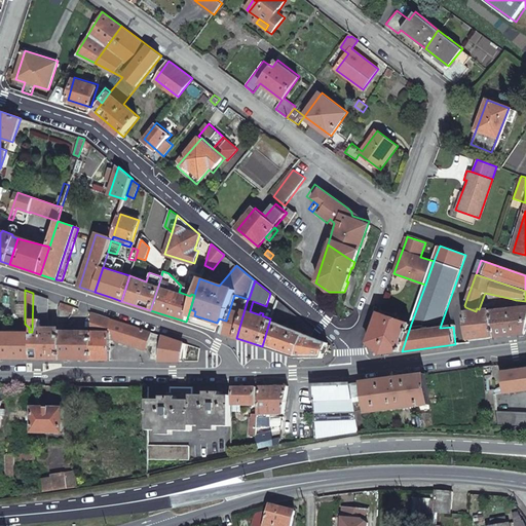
[(32,359),(60,359),(61,331),(61,330),(39,329),(39,318),(47,318),(48,297),(33,293),(32,332),(32,359)]
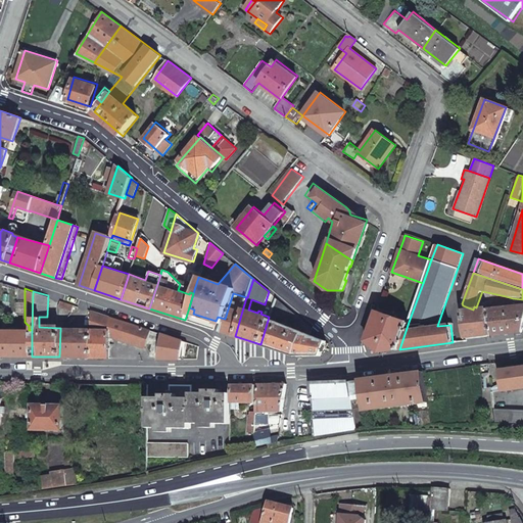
[(243,307),(246,297),(233,293),(225,319),(221,331),(235,336),(243,307)]
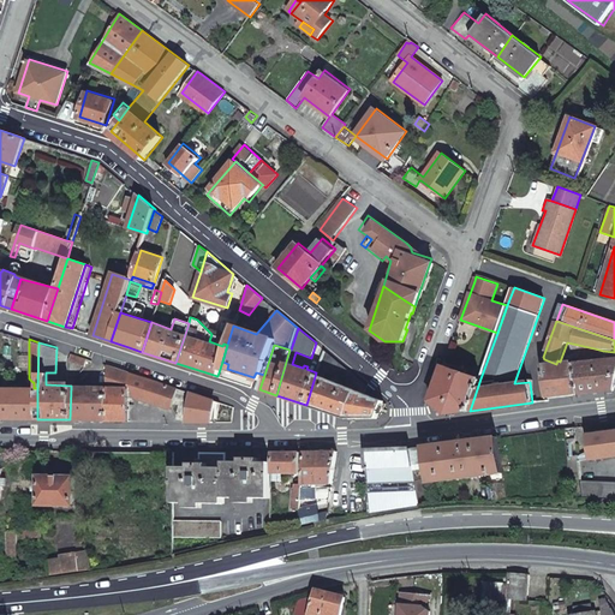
[(345,418),(376,418),(383,400),(364,393),(366,386),(324,350),(316,372),(306,405),(345,418)]
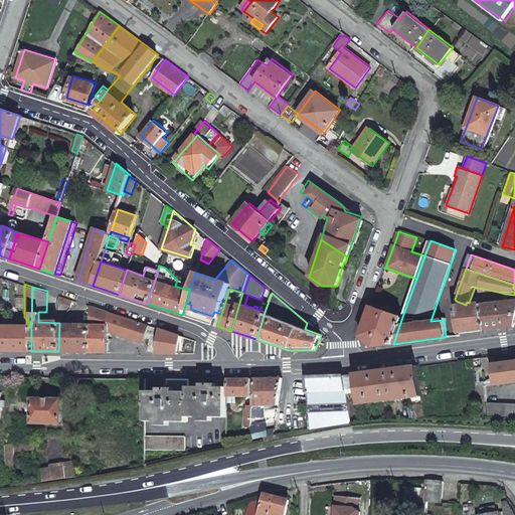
[(57,302),(69,306),(73,300),(59,296),(57,302)]
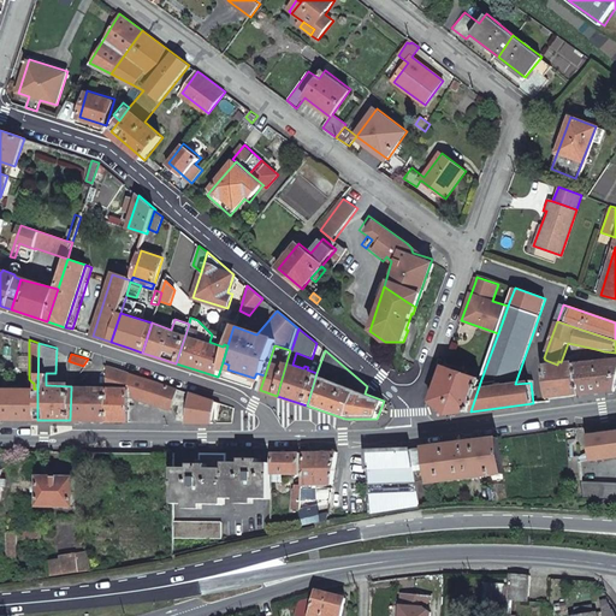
[(88,359),(83,366),(94,369),(95,361),(88,359)]
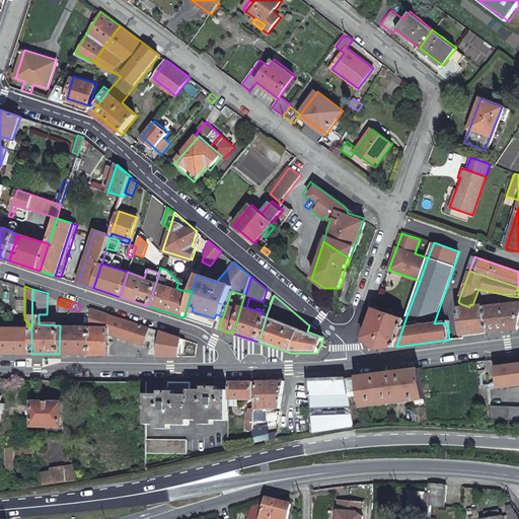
[(518,303),(468,309),(460,310),(464,335),(518,329),(518,324),(518,303)]
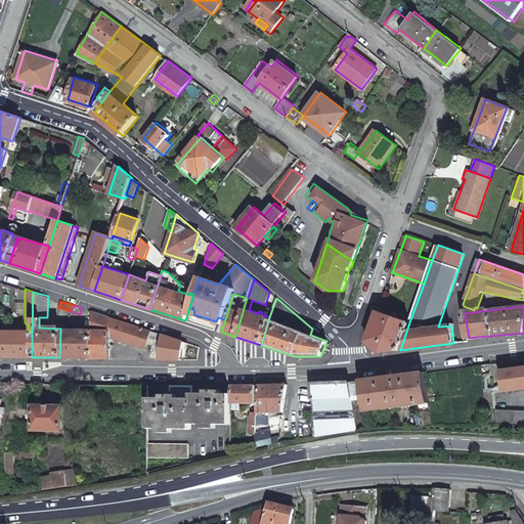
[(381,352),(400,350),(409,322),(394,317),(395,314),(380,309),(367,342),(381,352)]
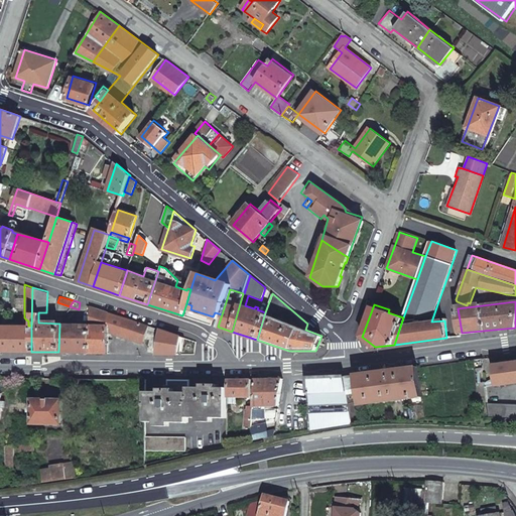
[(142,344),(148,325),(131,319),(90,305),(90,325),(89,353),(108,353),(108,333),(142,344)]
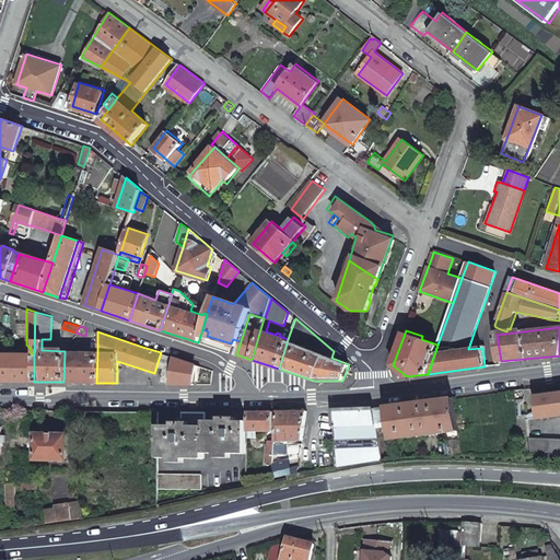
[(63,382),(96,383),(97,352),(65,352),(63,382)]
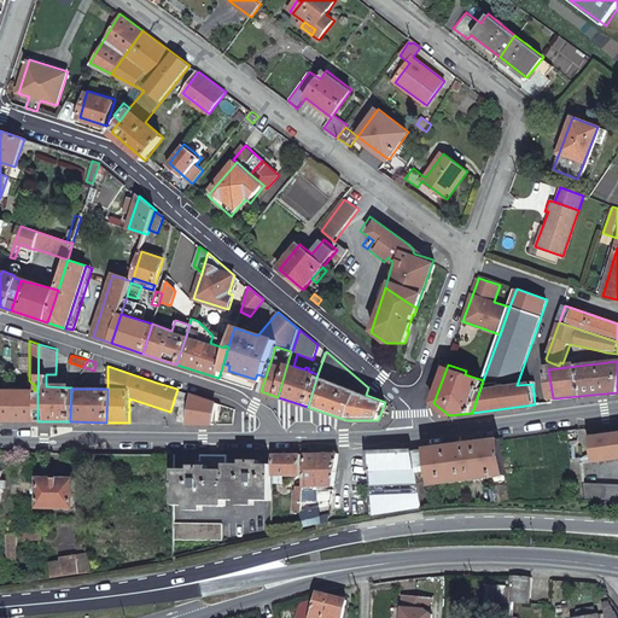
[(0,414),(0,420),(38,421),(38,390),(34,390),(1,390),(0,414)]
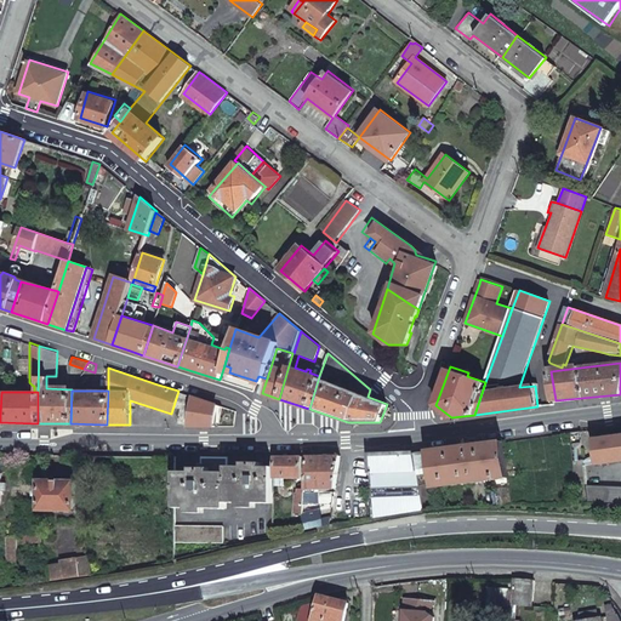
[(222,405),(192,396),(187,426),(211,426),(214,412),(221,414),(222,405)]
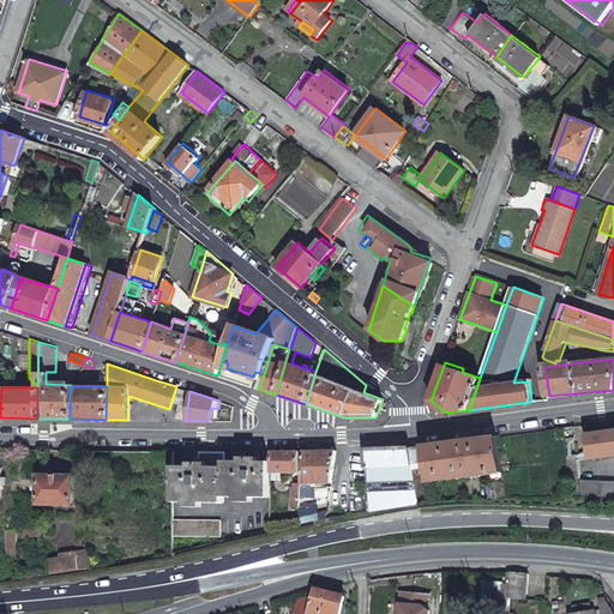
[(613,429),(588,433),(590,447),(585,449),(588,458),(613,455),(613,429)]
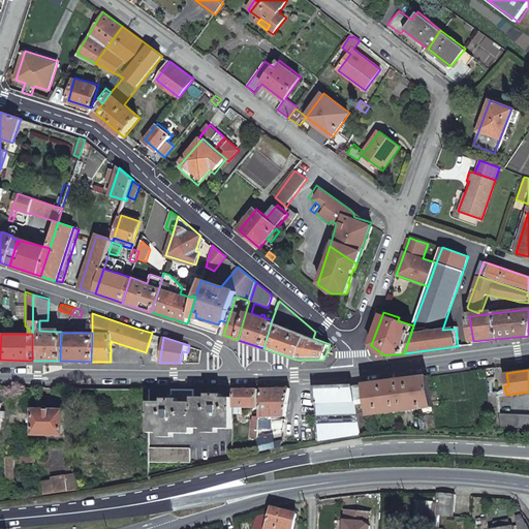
[(353,386),(355,402),(367,401),(369,414),(373,414),(433,407),(429,376),(353,386)]
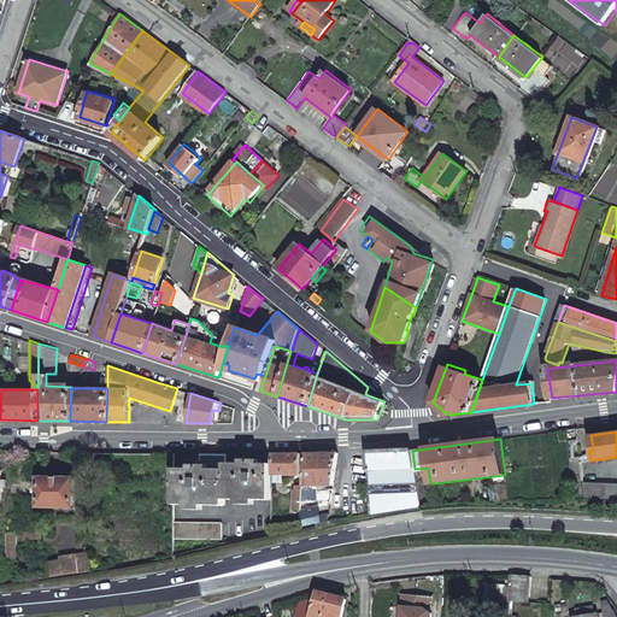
[(399,510),(421,507),(415,469),(412,451),(365,452),(371,513),(399,510)]
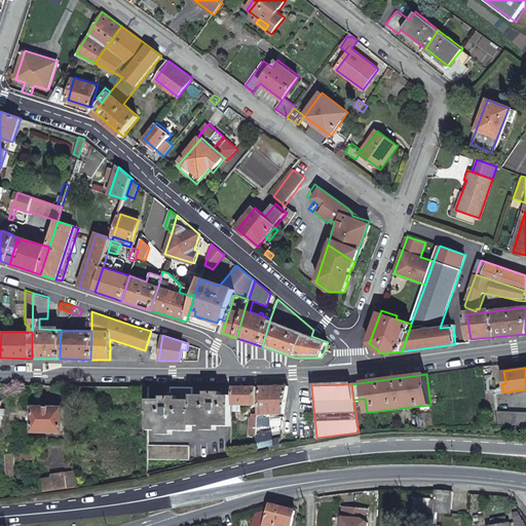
[(256,386),(233,386),(232,396),(232,404),(239,404),(256,403),(256,386)]
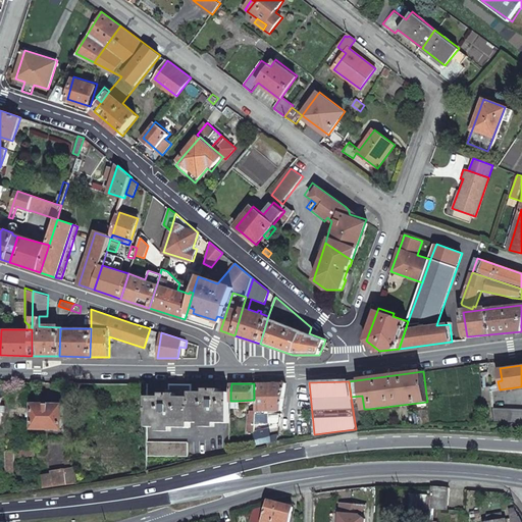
[(258,383),(256,411),(282,411),(286,383),(258,383)]
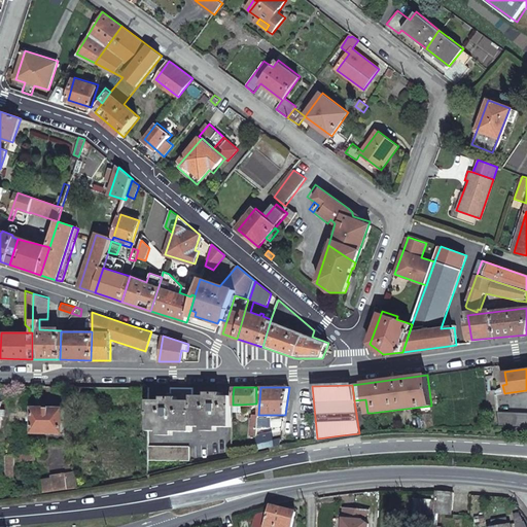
[(173,390),(173,393),(172,400),(191,400),(191,395),(191,390),(173,390)]
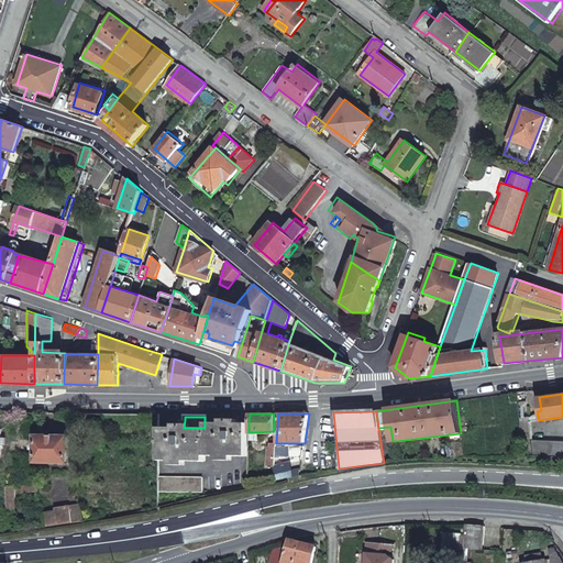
[(207,455),(249,456),(249,439),(249,432),(249,423),(231,423),(231,419),(224,419),(223,423),(205,422),(205,428),(184,428),(185,420),(179,420),(179,428),(159,428),(159,461),(206,461),(207,455)]
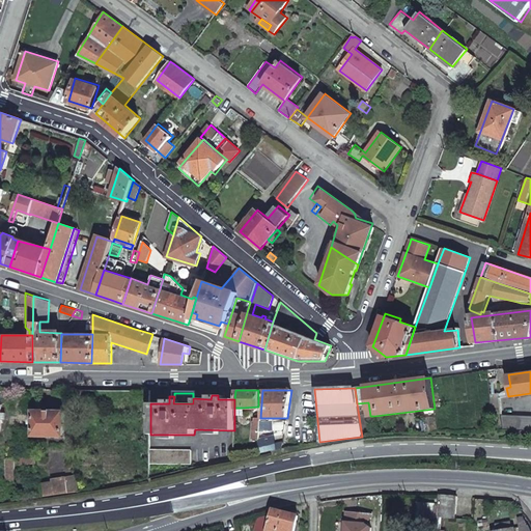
[(64,411),(34,411),(34,420),(30,420),(30,424),(34,424),(34,437),(64,437),(64,411)]
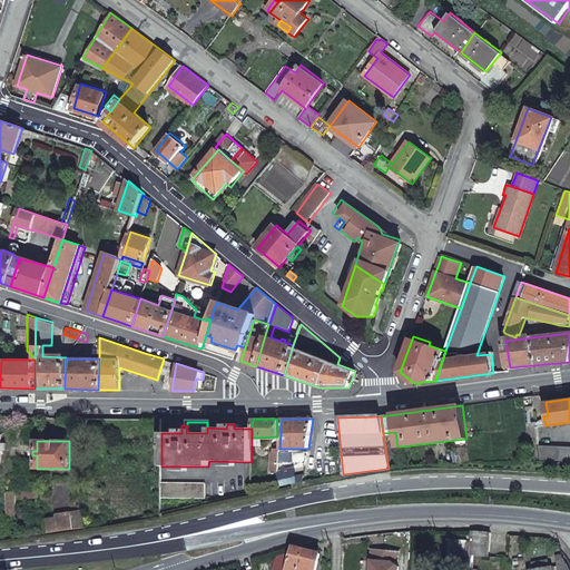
[(541,462),(569,462),(569,446),(539,445),(541,462)]
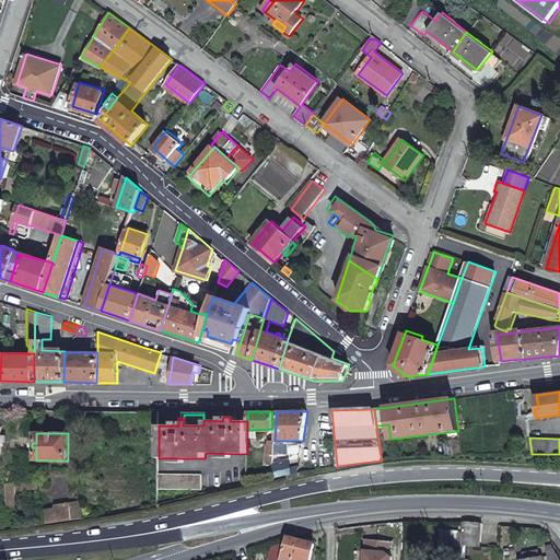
[(448,455),(462,454),(459,440),(446,441),(448,455)]
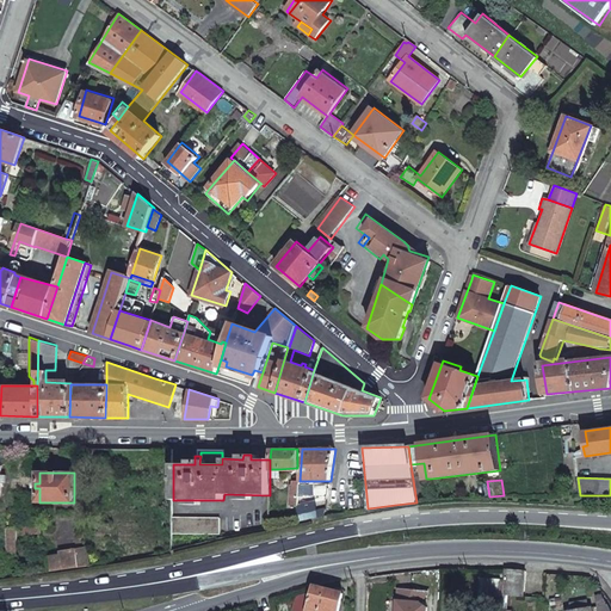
[(298,522),(326,516),(326,508),(316,511),(315,503),(306,504),(304,500),(300,500),(298,506),(298,522)]
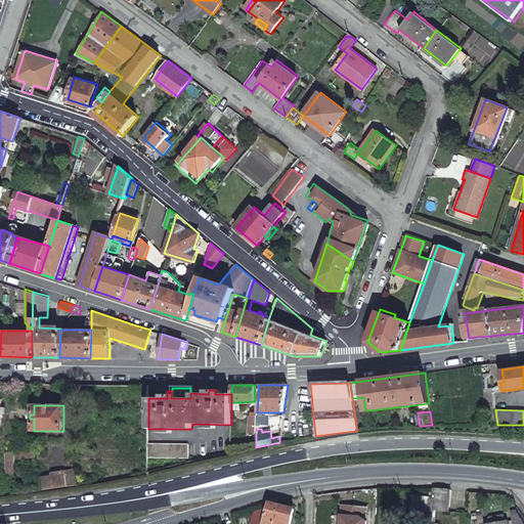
[(147,444),(147,459),(189,459),(189,445),(147,444)]
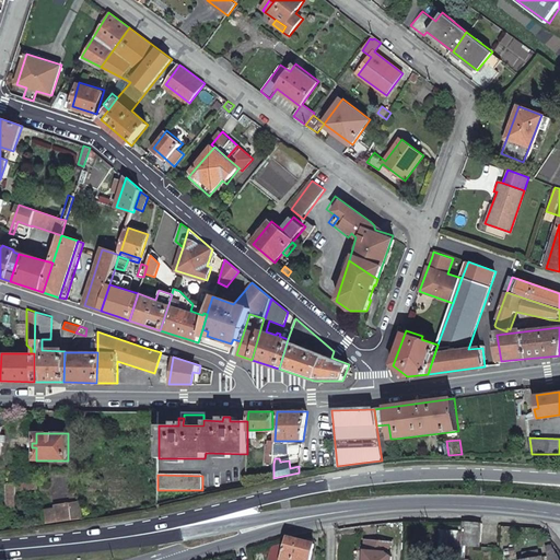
[(8,509),(16,509),(18,489),(18,482),(10,482),(10,498),(8,498),(8,509)]
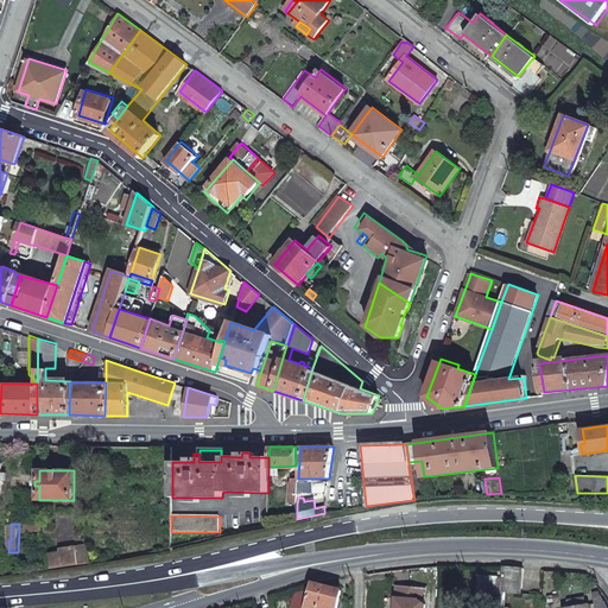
[(49,570),(90,563),(88,545),(59,550),(59,552),(46,553),(49,570)]
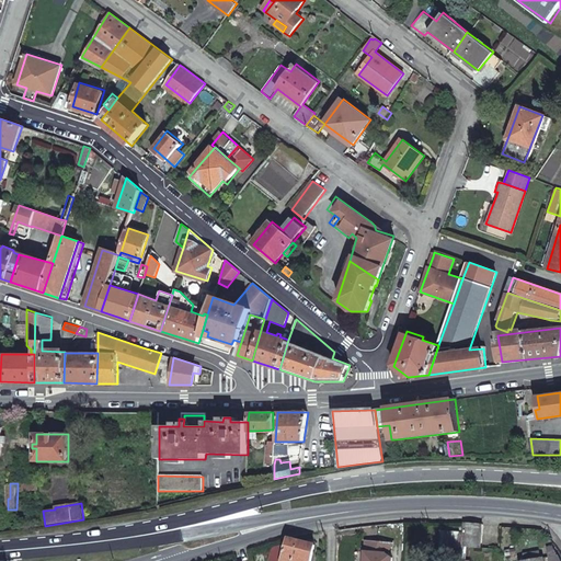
[(483,524),(465,523),(465,534),(482,535),(483,524)]
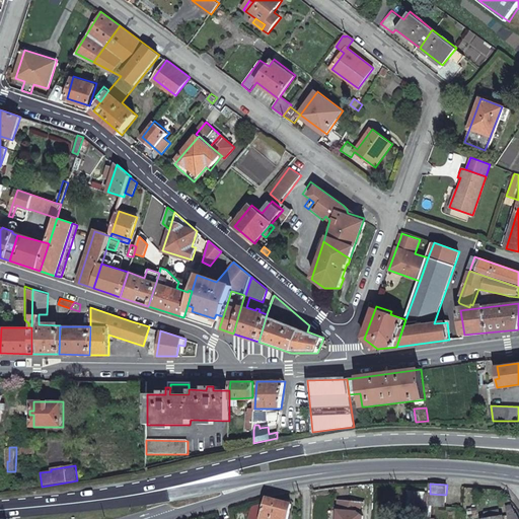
[(430,494),(429,504),(446,505),(446,495),(430,494)]
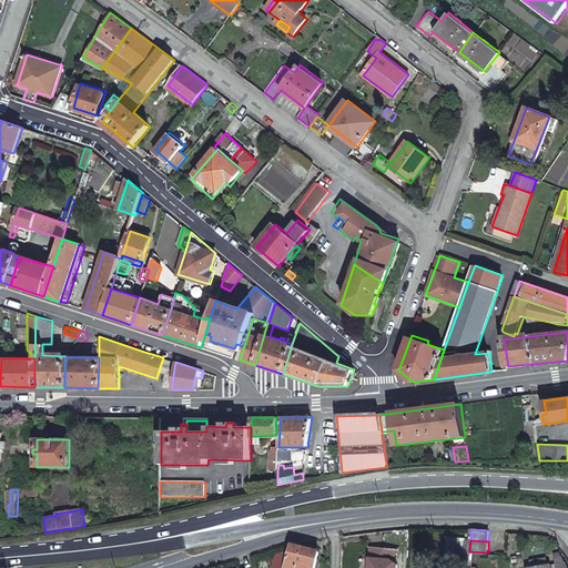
[(292,544),(291,549),(285,567),(315,567),(320,550),(292,544)]
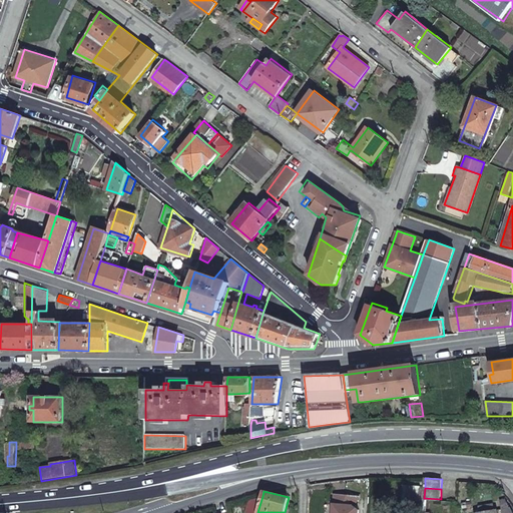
[(337,495),(336,505),(358,506),(363,497),(337,495)]
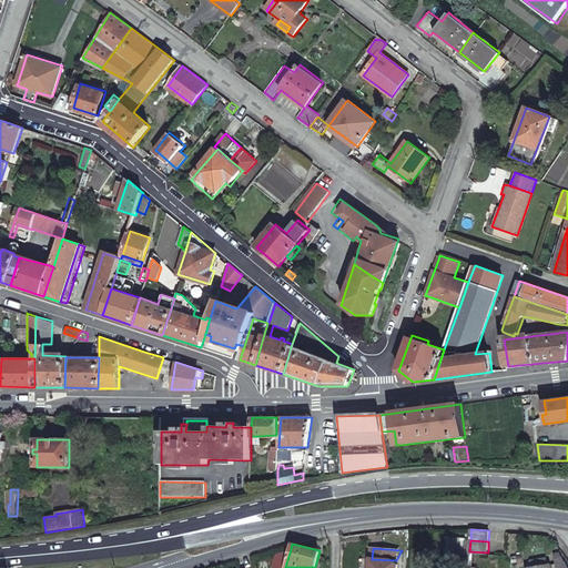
[(283,567),(286,557),(276,555),(272,567),(283,567)]
